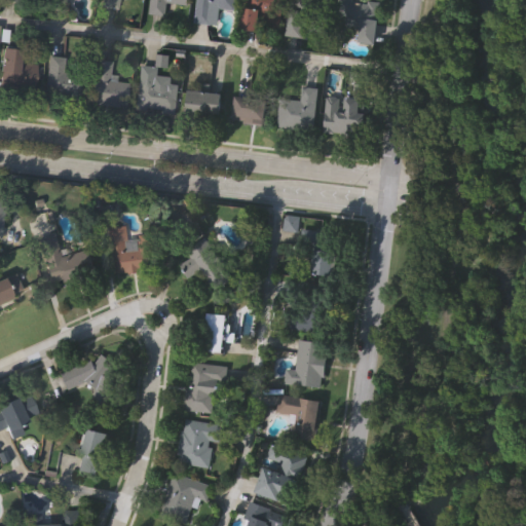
[(117,0),(116,9),(99,6),(100,0),(117,0)]
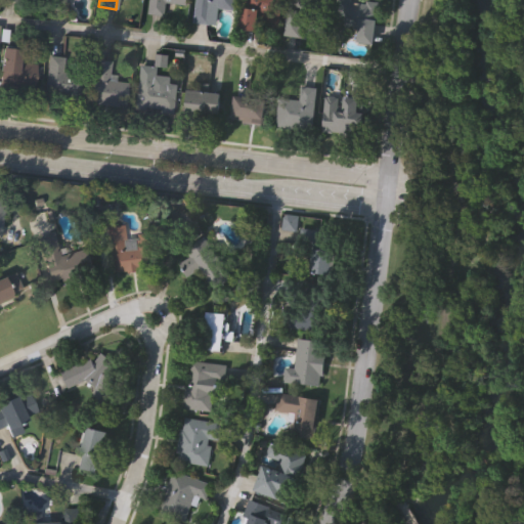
[(146,13),(147,0),(184,0),(184,6),(165,3),(163,15),(146,13)]
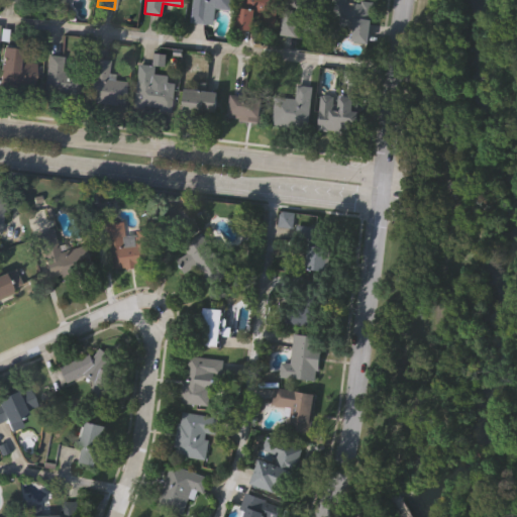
[(206,24),(188,21),(191,0),(230,0),(229,10),(209,7),(206,24)]
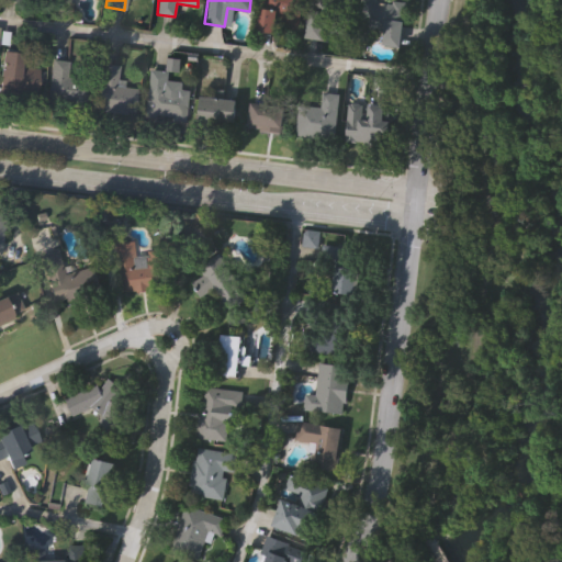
[(300,0),(296,31),(273,29),(273,34),(254,32),(258,0),(300,0)]
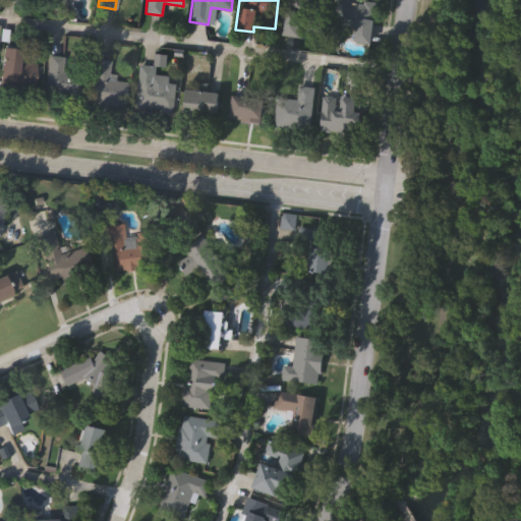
[(329,0),(327,27),(302,24),(300,38),(283,36),(286,0),(329,0)]
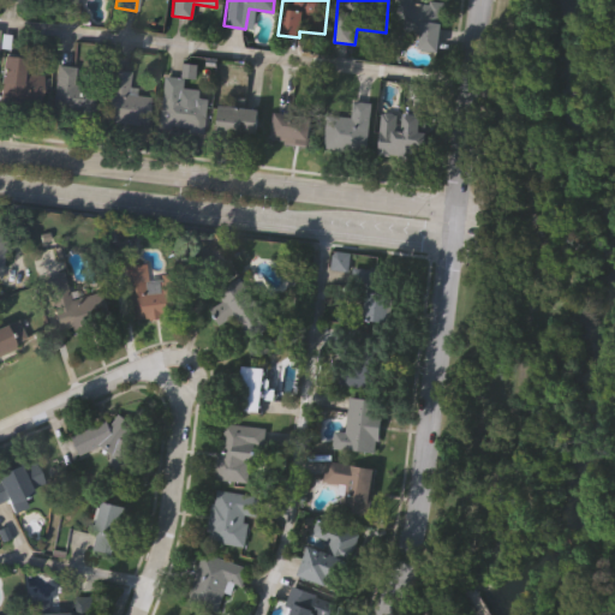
[(394,0),(419,0),(443,3),(439,52),(417,49),(418,36),(392,34),(394,0)]
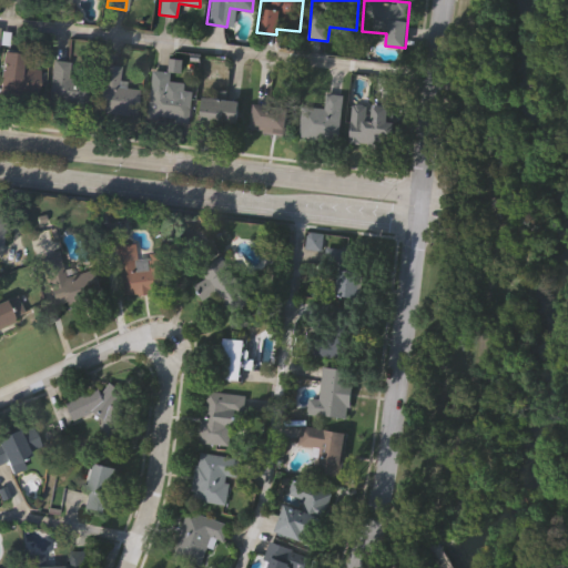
[(0,62),(1,52),(22,54),(20,69),(38,71),(34,100),(0,95),(0,62)]
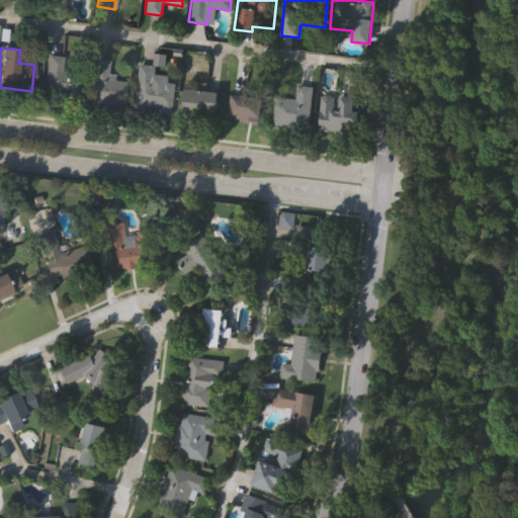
[(62,72),(78,74),(75,96),(42,93),(47,55),(64,57),(62,72)]
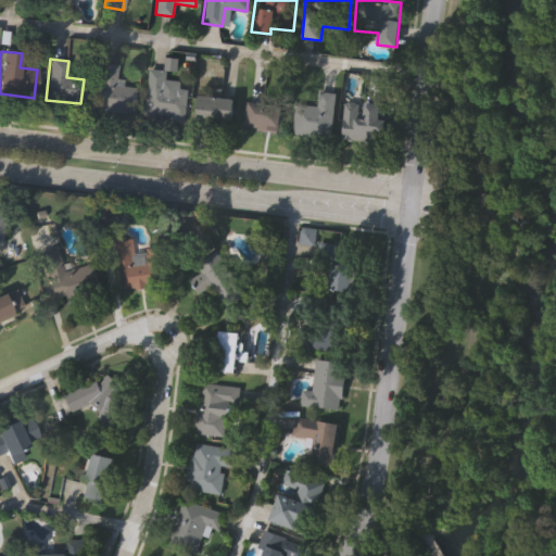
[(134,88),(131,112),(95,109),(100,63),(117,65),(115,86),(134,88)]
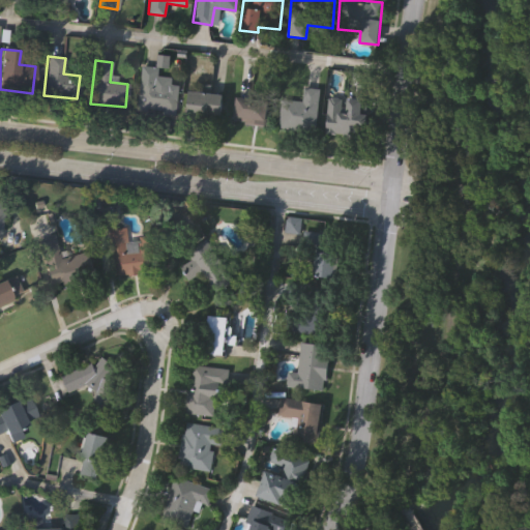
[(157,67),(156,78),(176,80),(173,113),(136,109),(140,65),(157,67)]
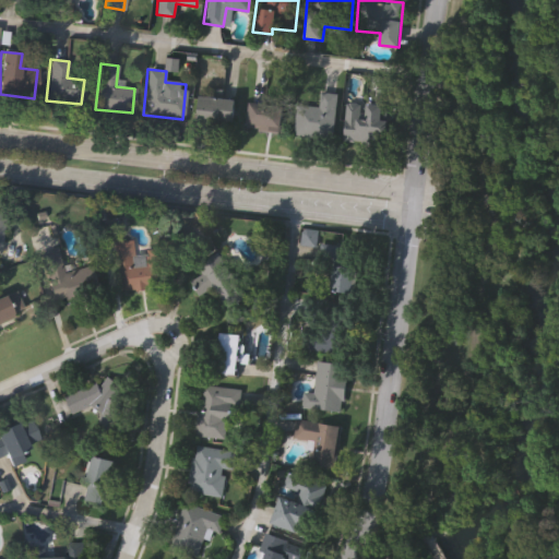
[(331,140),(292,134),(295,104),(317,106),(319,92),(336,94),(331,140)]
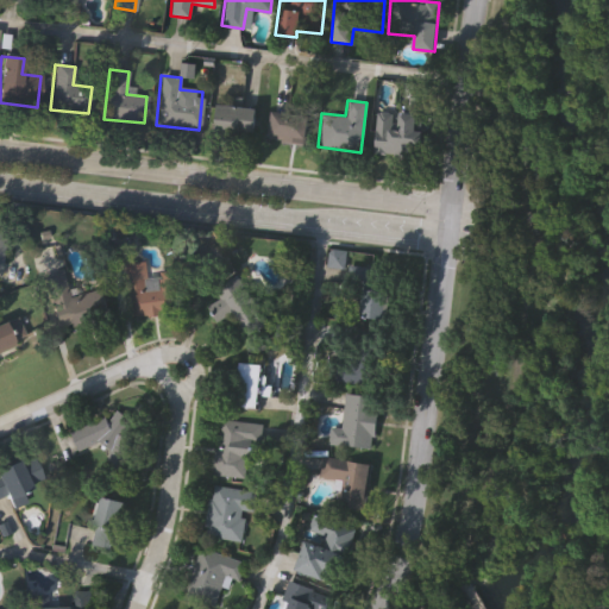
[(211,131),(214,104),(255,110),(251,137),(211,131)]
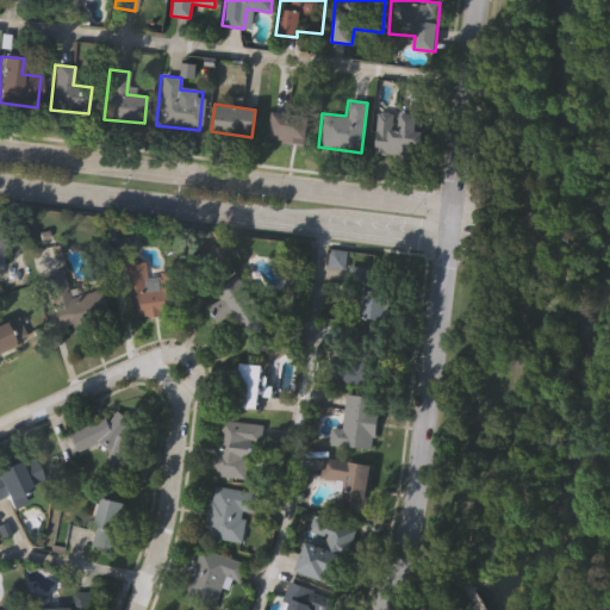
[(377,110),(423,116),(418,157),(372,153),(377,110)]
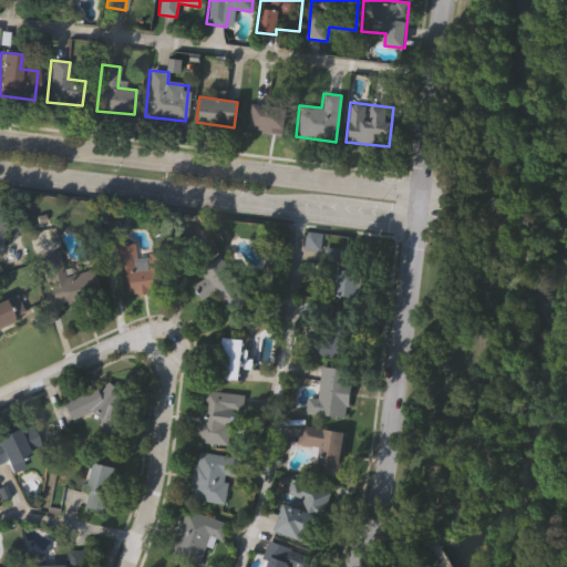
[(282,134),(248,130),(251,103),(285,107),(282,134)]
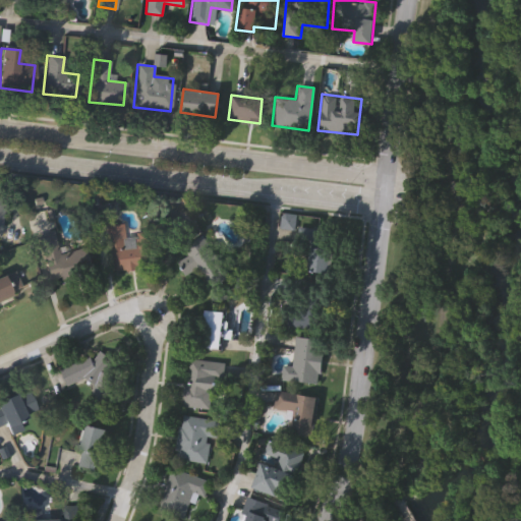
[(106,226),(123,224),(125,247),(136,246),(135,233),(151,231),(155,266),(112,271),(106,226)]
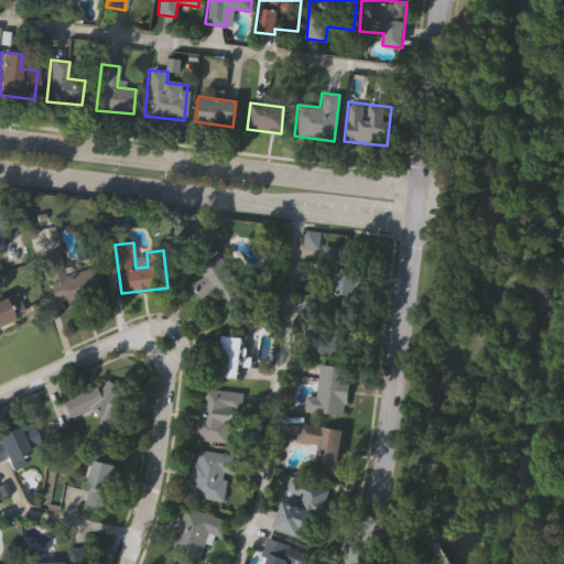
[(53,305),(41,255),(57,251),(64,275),(90,269),(96,294),(53,305)]
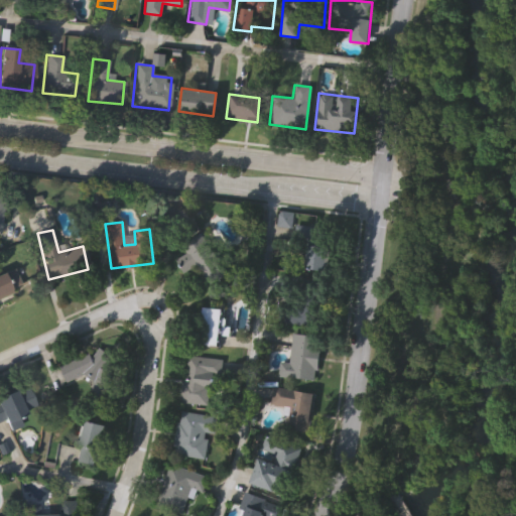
[(183,245),(202,233),(228,271),(211,284),(183,245)]
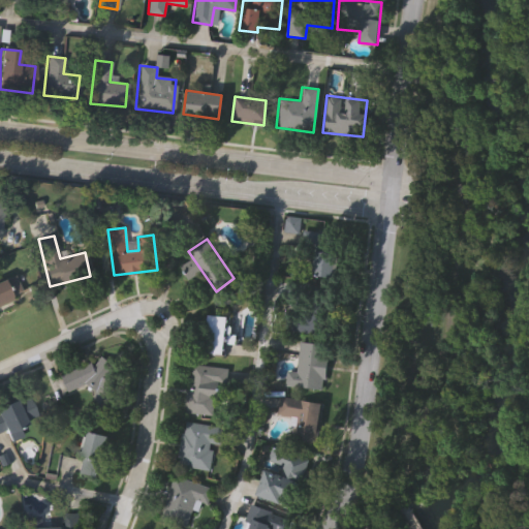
[(335,278),(309,275),(312,250),(338,253),(335,278)]
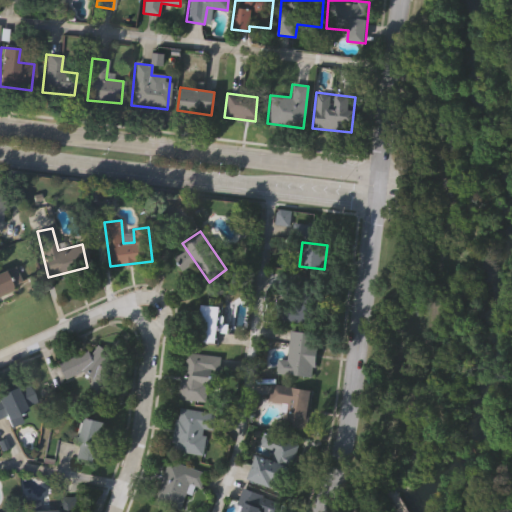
[(0,271),(13,266),(20,285),(0,292),(0,271)]
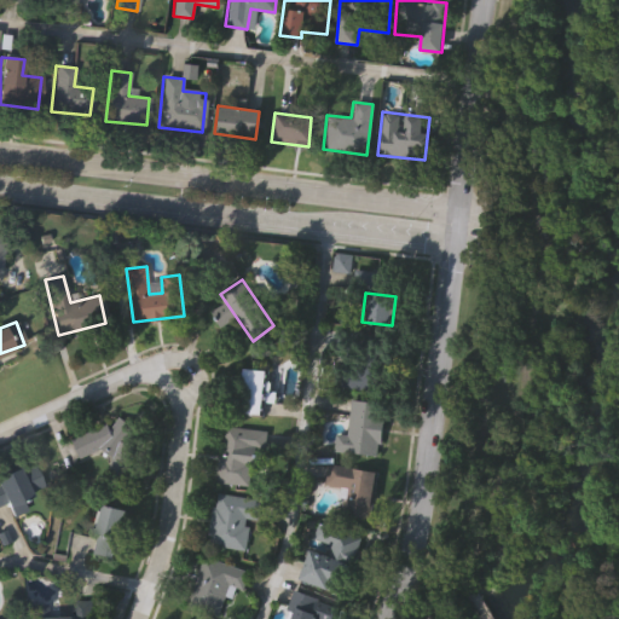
[(381,391),(346,388),(350,333),(385,336),(381,391)]
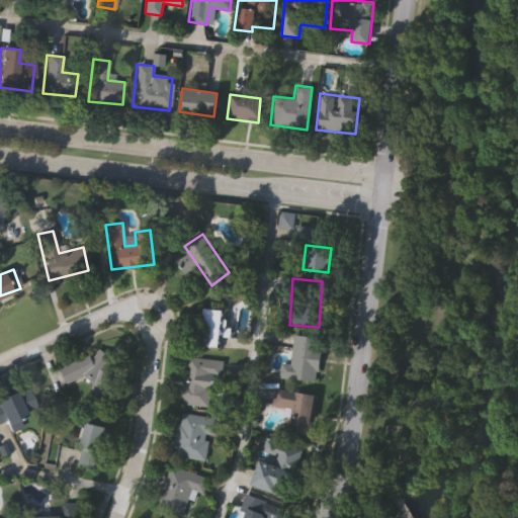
[(222,309),(222,347),(201,347),(201,309),(222,309)]
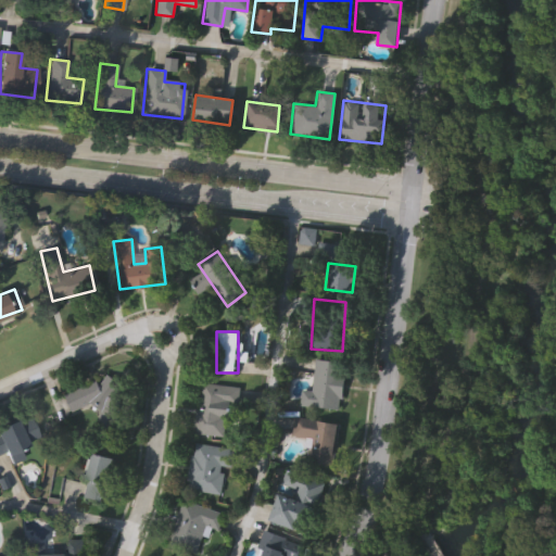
[(341,409),(306,405),(311,359),(345,363),(341,409)]
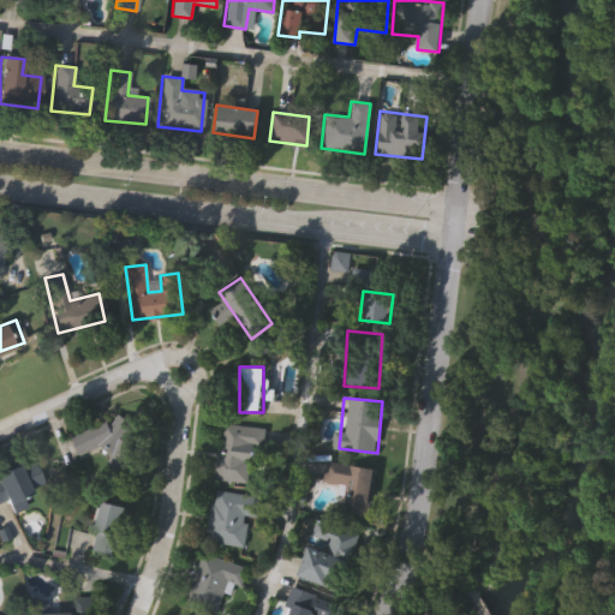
[(79,457),(70,437),(121,412),(131,431),(79,457)]
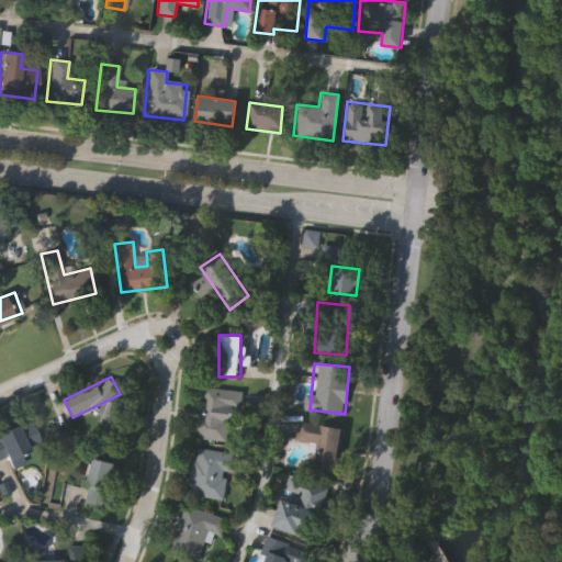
[(235,442),(198,438),(203,388),(240,391),(235,442)]
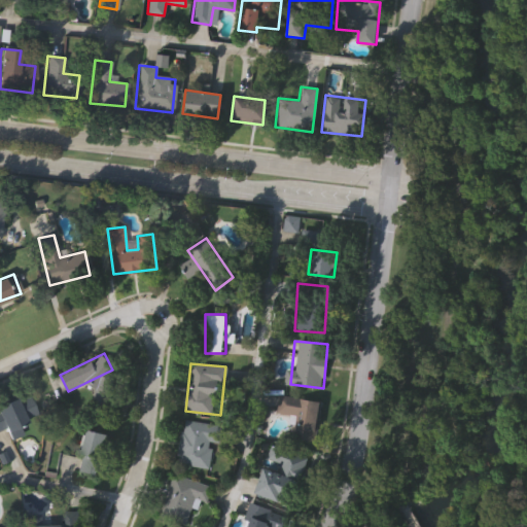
[(0,417),(0,405),(28,394),(37,417),(14,425),(19,434),(8,438),(0,417)]
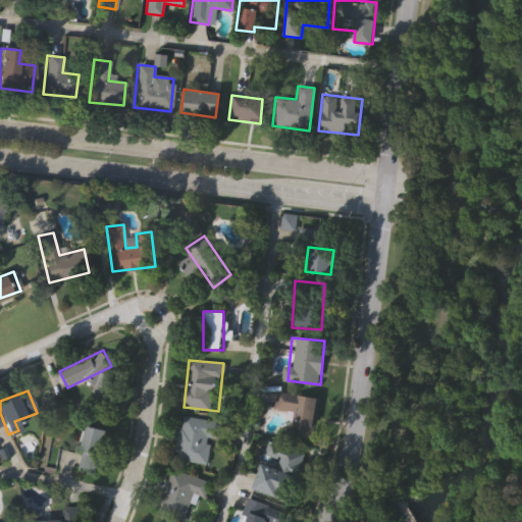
[(309,436),(290,433),(293,412),(273,409),(276,392),(315,398),(309,436)]
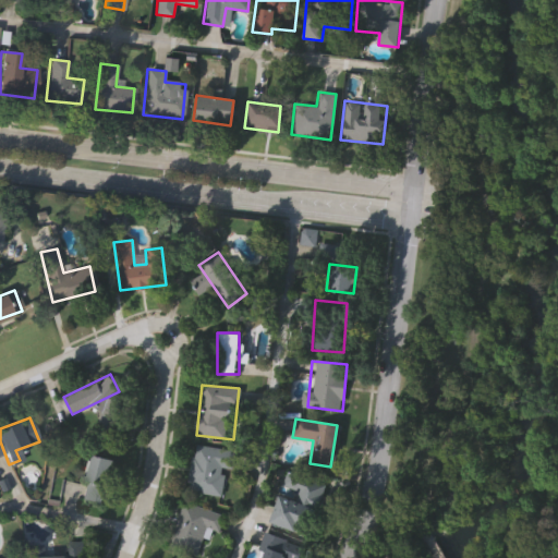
[(223,496),(187,492),(193,445),(230,449),(223,496)]
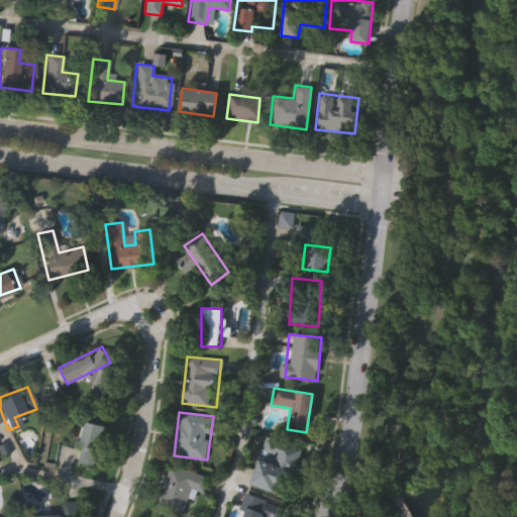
[(76,463),(84,422),(105,426),(96,468),(76,463)]
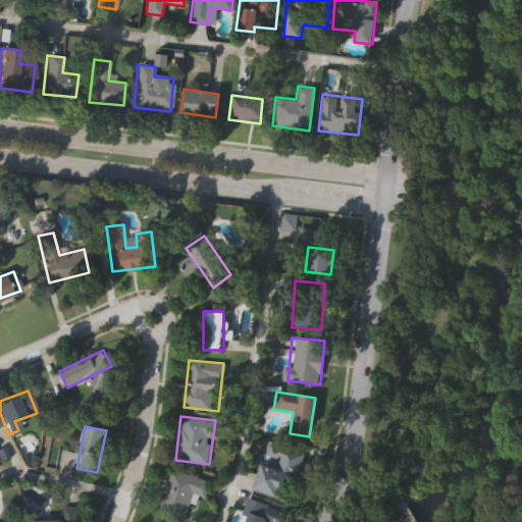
[(253,488),(280,498),(297,449),(269,439),(253,488)]
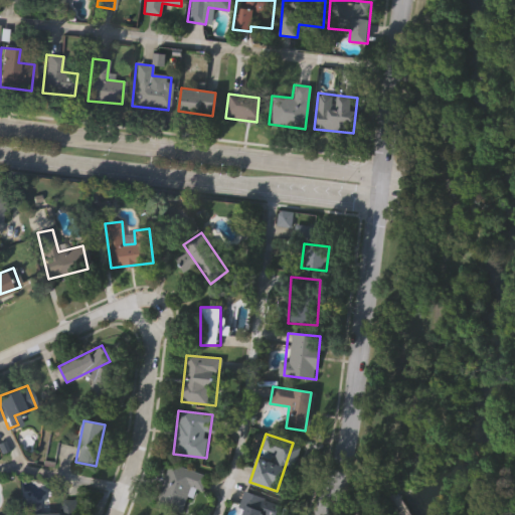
[(169,463),(155,504),(187,514),(200,474),(169,463)]
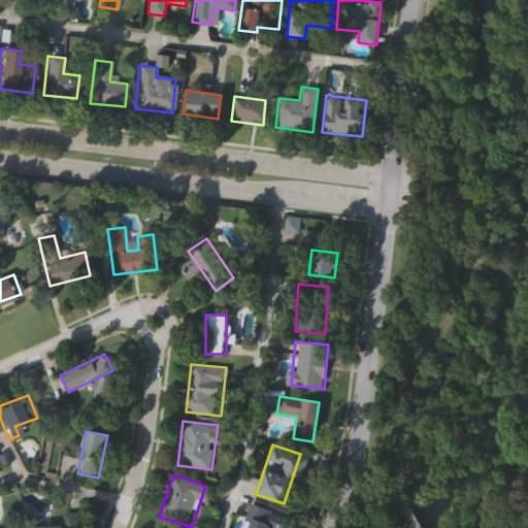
[(274,510),(268,527),(243,527),(251,503),(274,510)]
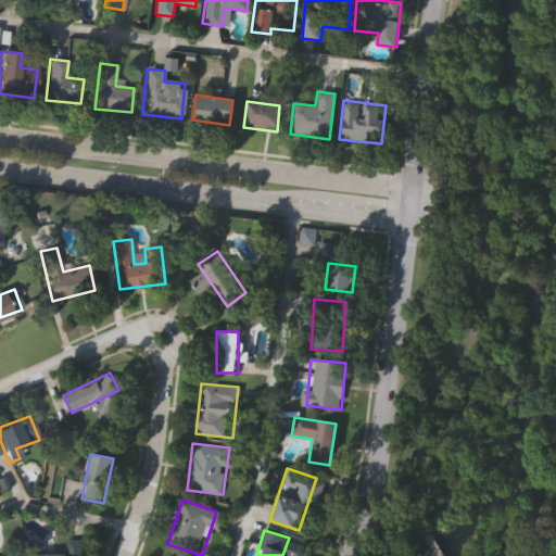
[(29,555),(29,551),(65,552),(65,536),(83,536),(83,555),(29,555)]
